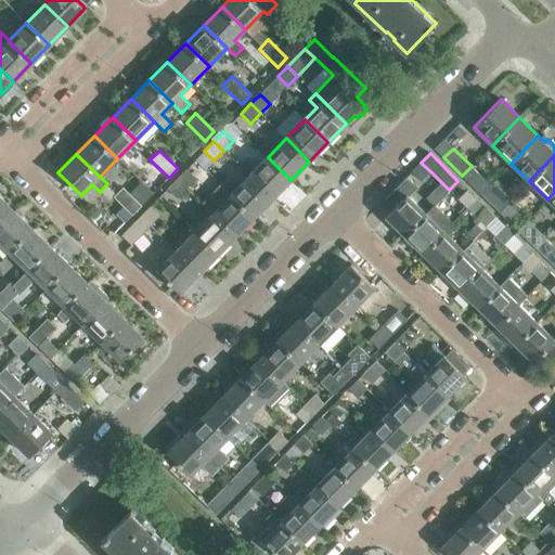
[(291,180),(268,157),(249,176),(272,198),(291,180)]
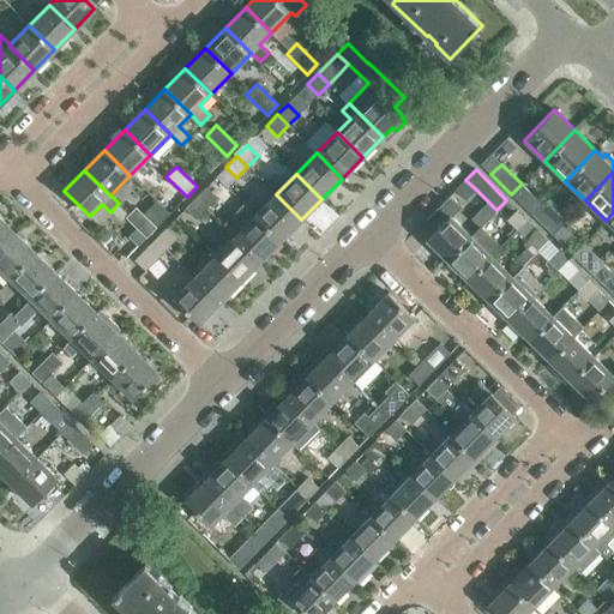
[(465,199),(476,190),(465,180),(456,190),(465,199)]
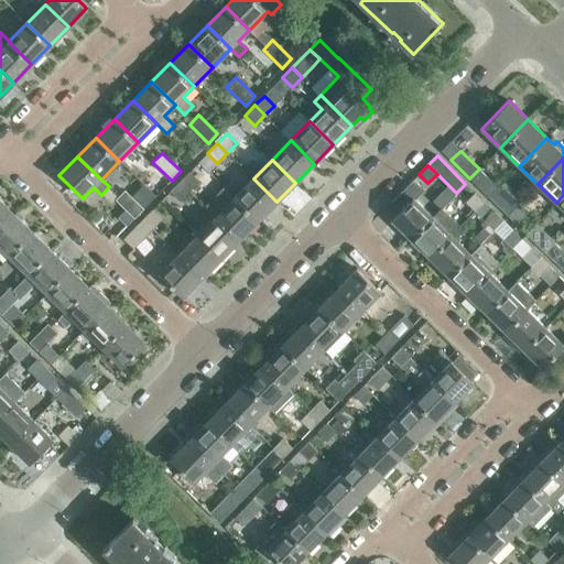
[(489,197),(498,187),(479,169),(469,179),(489,197)]
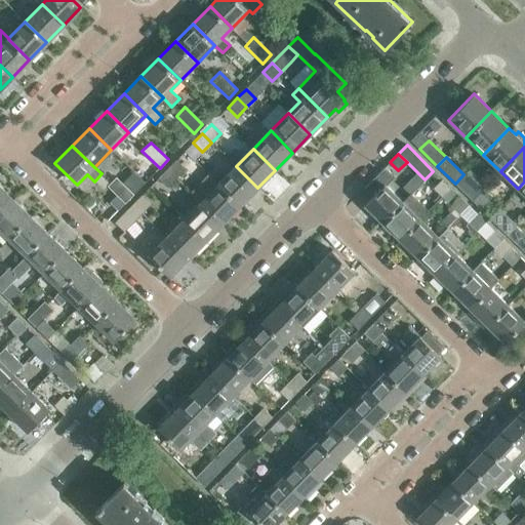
[(176,178),(186,169),(176,160),(167,169),(176,178)]
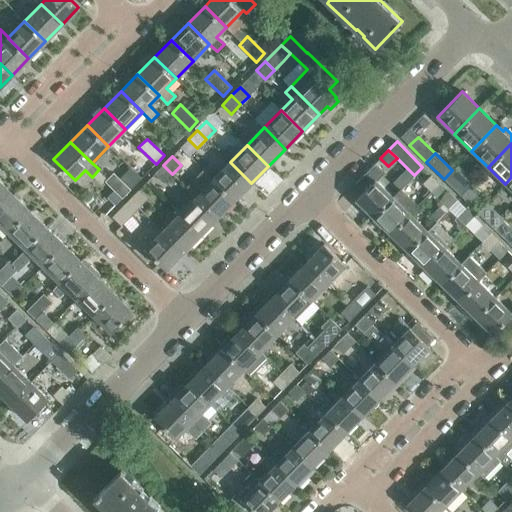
[(234,200),(251,183),(230,162),(213,179),(234,200)]
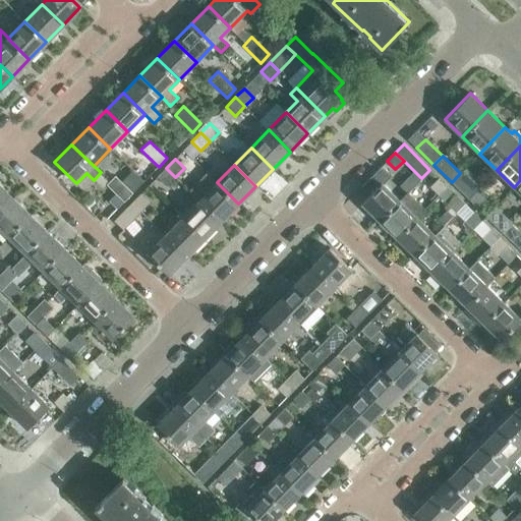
[(166,186),(175,177),(166,168),(157,177),(166,186)]
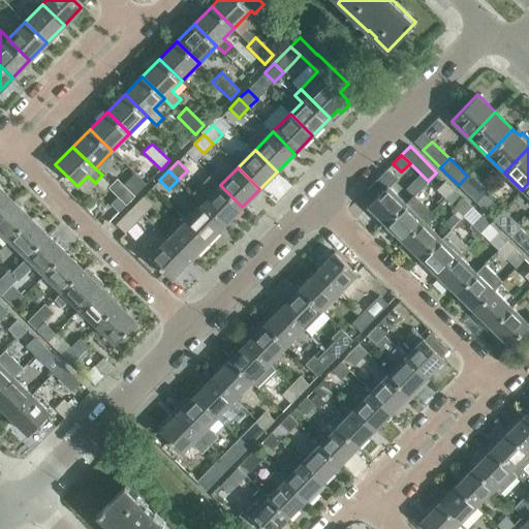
[(467,193),(476,185),(467,176),(459,185),(467,193)]
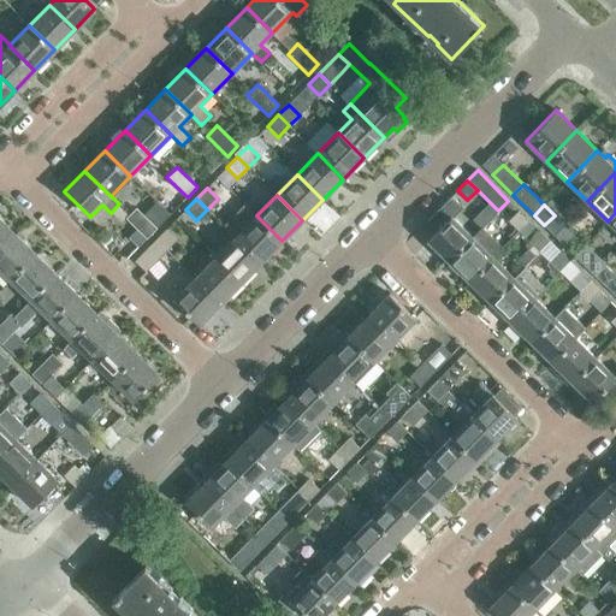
[(147,238),(157,229),(136,208),(126,218),(147,238)]
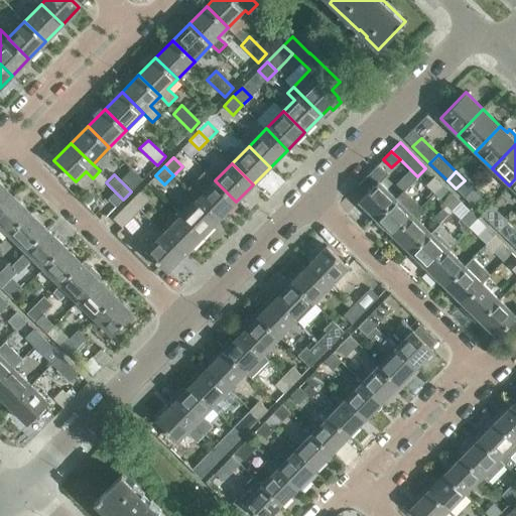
[(434,194),(442,184),(434,176),(425,185),(434,194)]
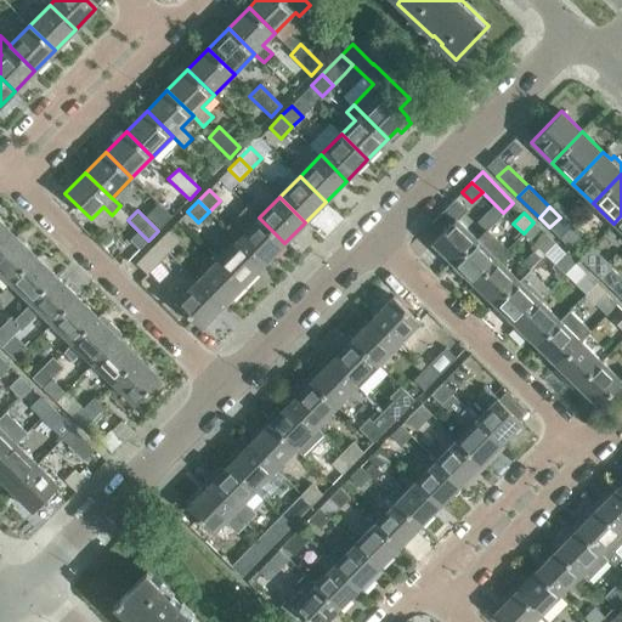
[(430,241),(451,261),(475,237),(454,216),(430,241)]
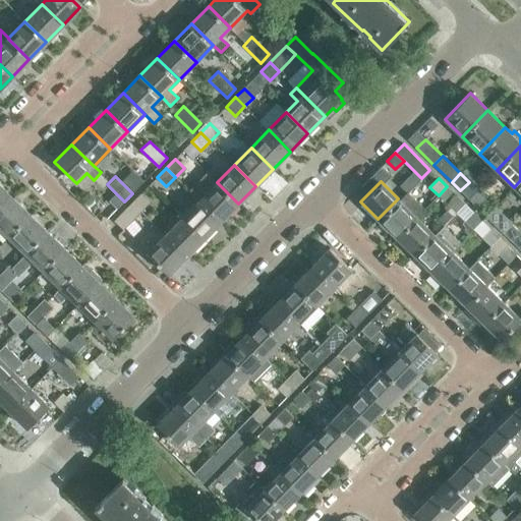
[(221,222),(238,204),(217,182),(199,200),(221,222)]
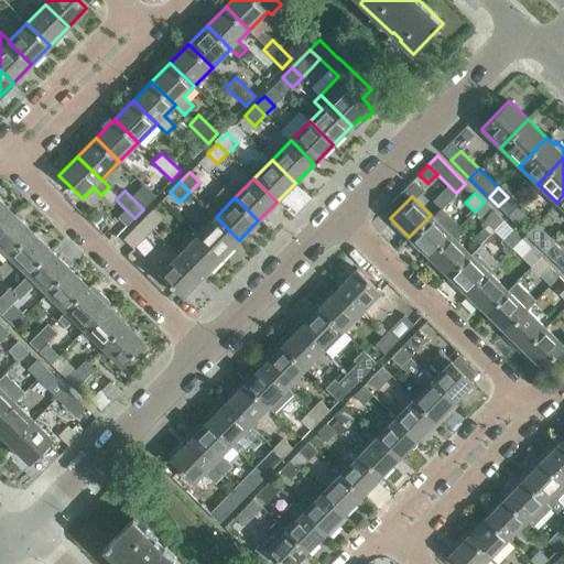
[(0,227),(14,214),(0,199),(0,227)]
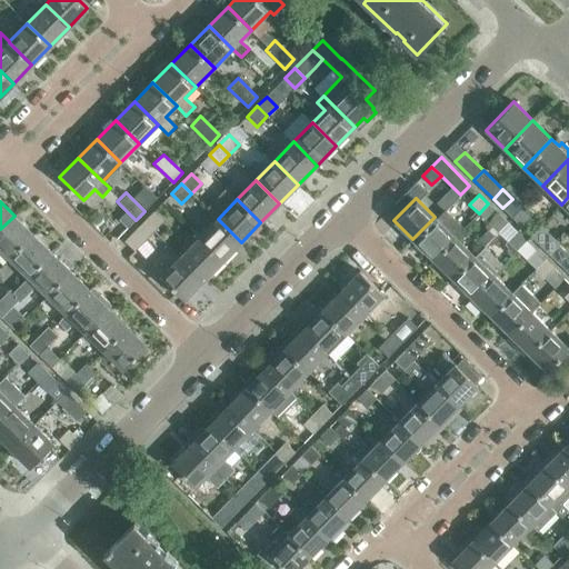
[(443,208),(435,217),(412,239),(432,258),(453,236),(455,236),(462,227),(443,208)]
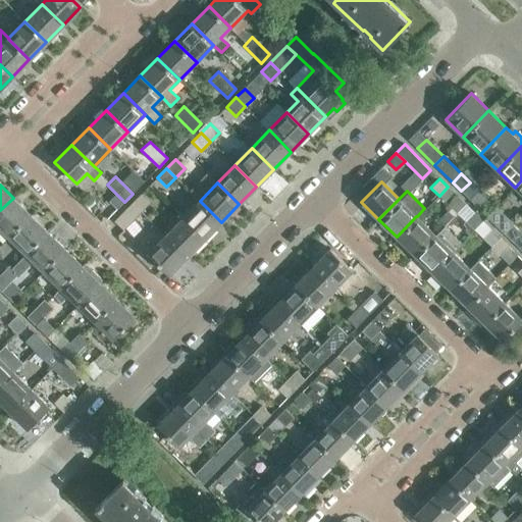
[(478,208),(487,200),(478,191),(470,200),(478,208)]
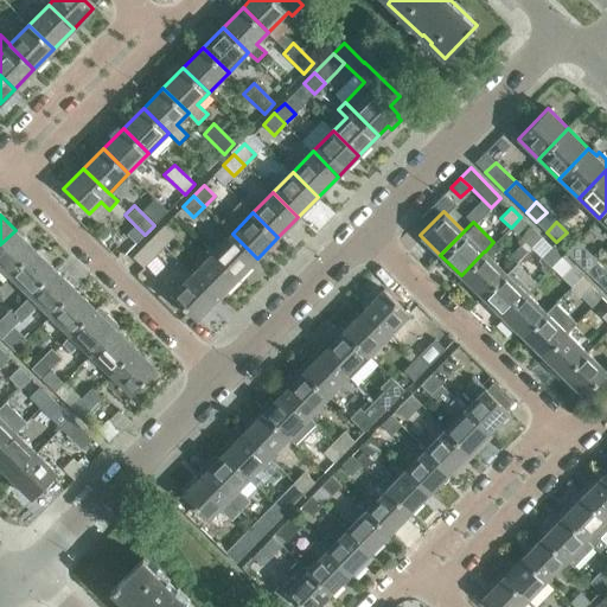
[(164,247),(174,236),(164,225),(153,236),(164,247)]
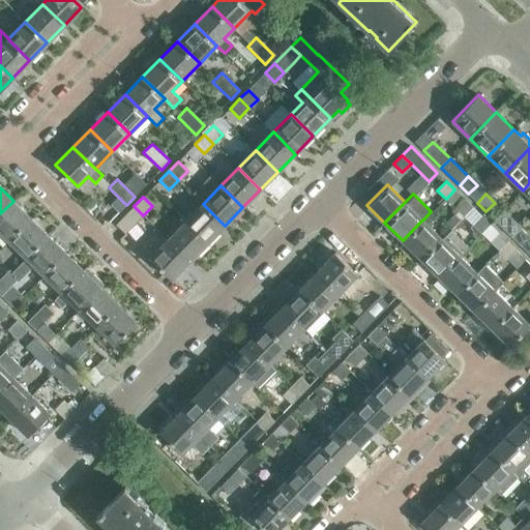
[(464,216),(472,207),(464,199),(454,207),(464,216)]
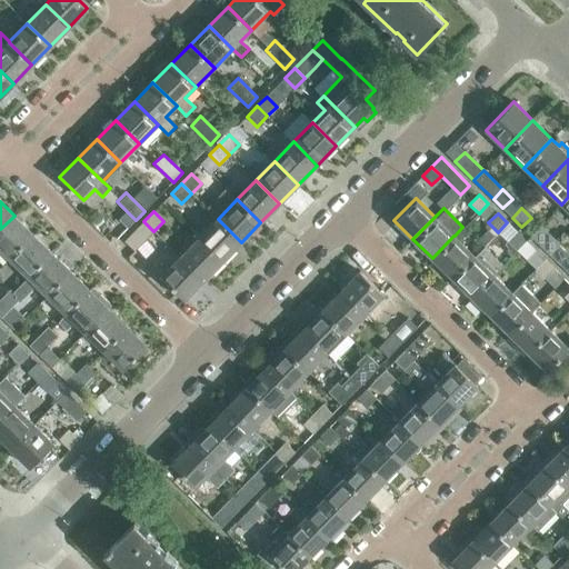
[(0,248),(10,258),(33,235),(15,216),(0,229),(0,248)]
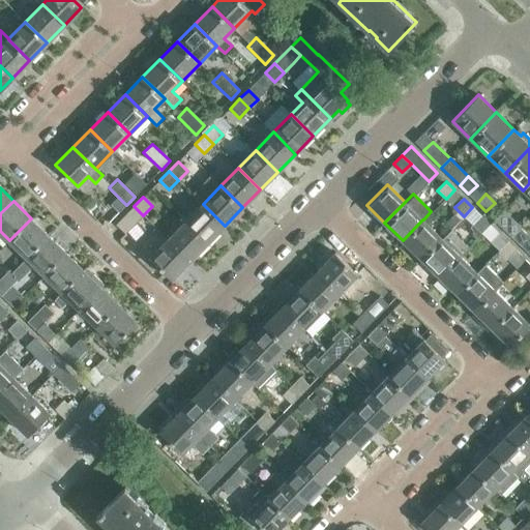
[(207,243),(225,226),(203,204),(185,222),(207,243)]
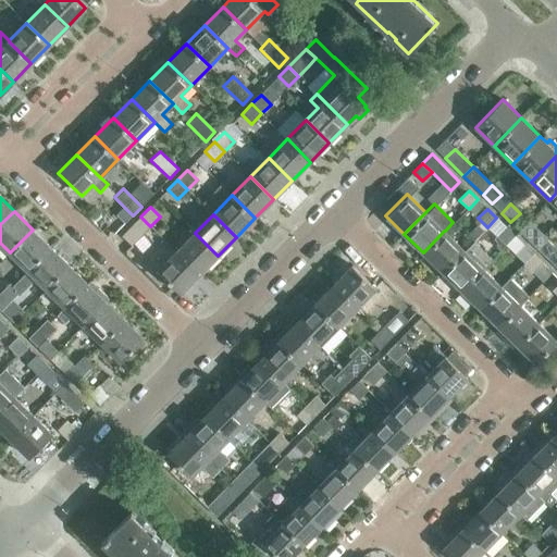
[(132,246),(150,226),(140,217),(122,236),(132,246)]
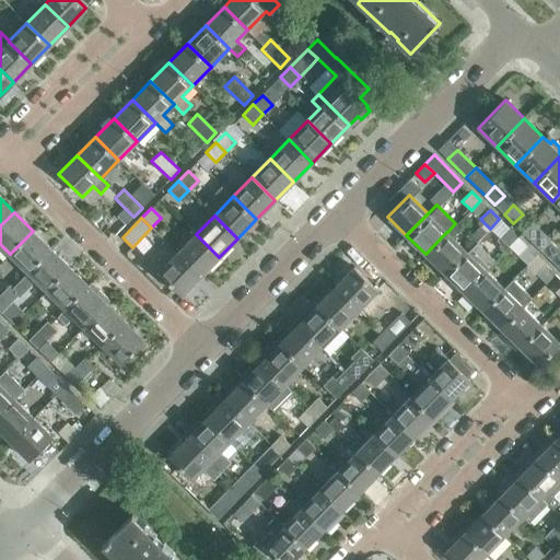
[(532,242),(541,232),(532,223),(523,232),(532,242)]
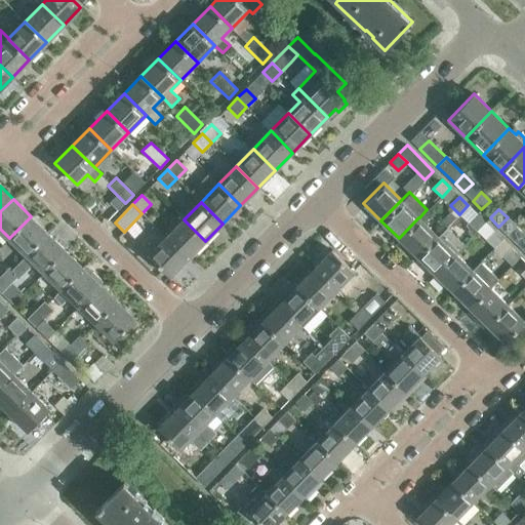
[(477,231),(486,223),(477,213),(469,223),(477,231)]
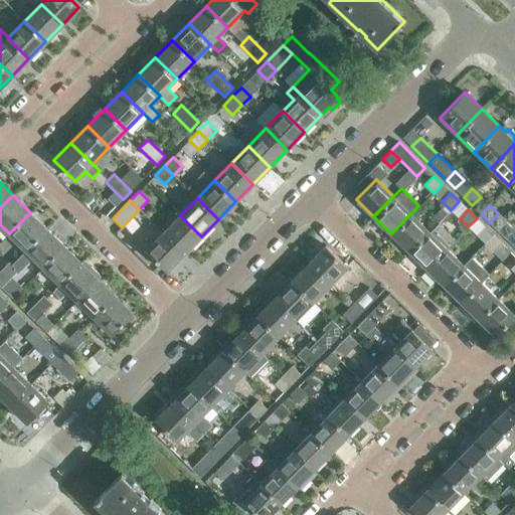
[(26,250),(47,228),(30,212),(9,233),(26,250)]
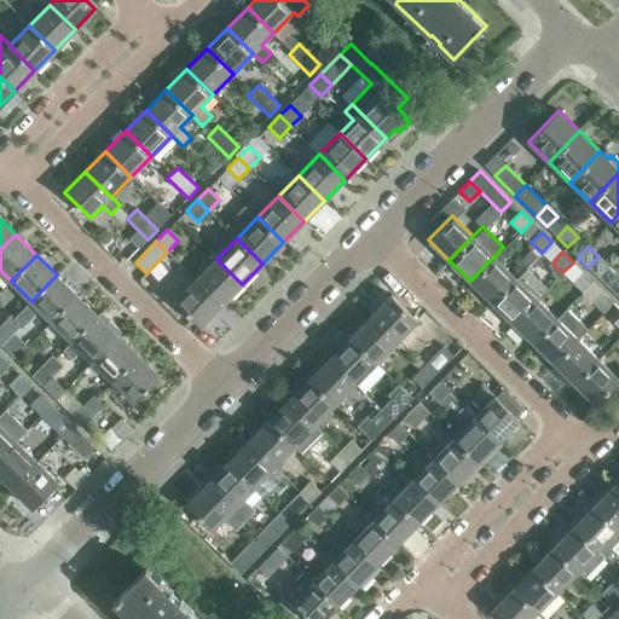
[(470,281),(491,301),(515,277),(495,256),(493,256),(470,281)]
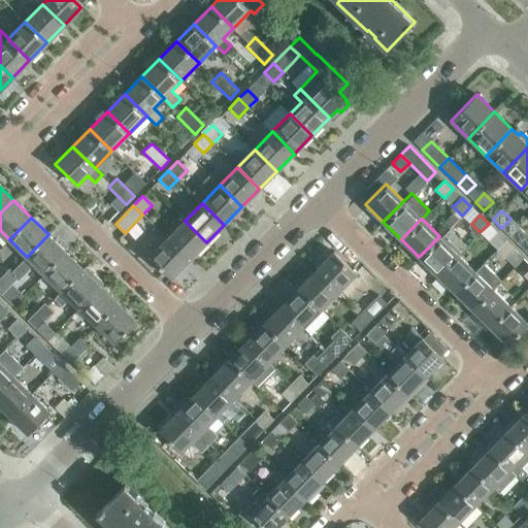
[(189,260),(206,242),(185,221),(167,238),(189,260)]
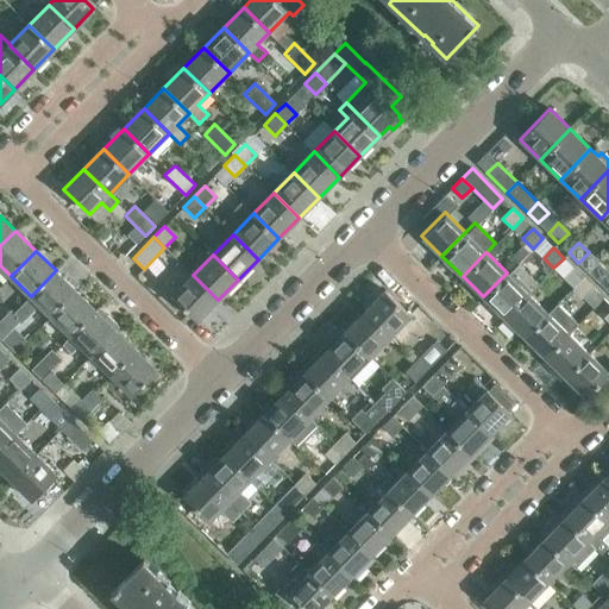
[(598,282),(608,272),(594,258),(584,268),(598,282)]
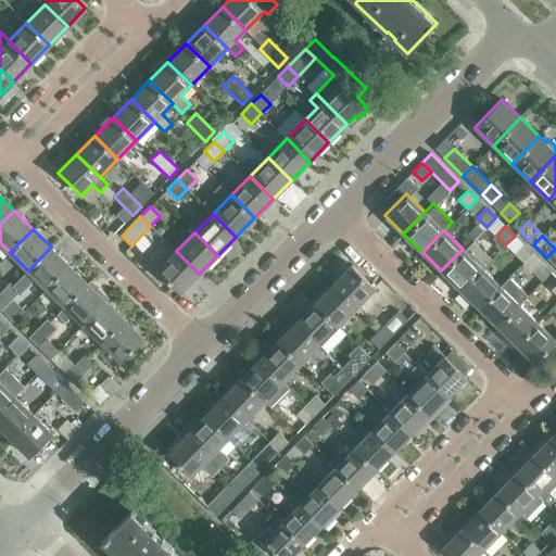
[(463,249),(441,270),(460,289),(481,267),(483,269),(492,260),(471,239),(463,249)]
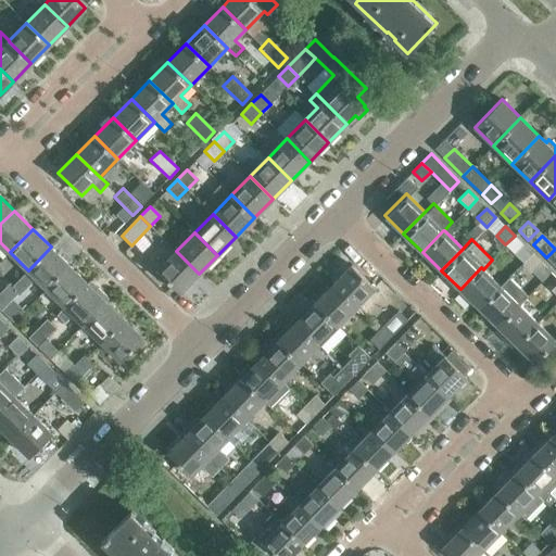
[(523,263),(533,254),(523,244),(515,254),(523,263)]
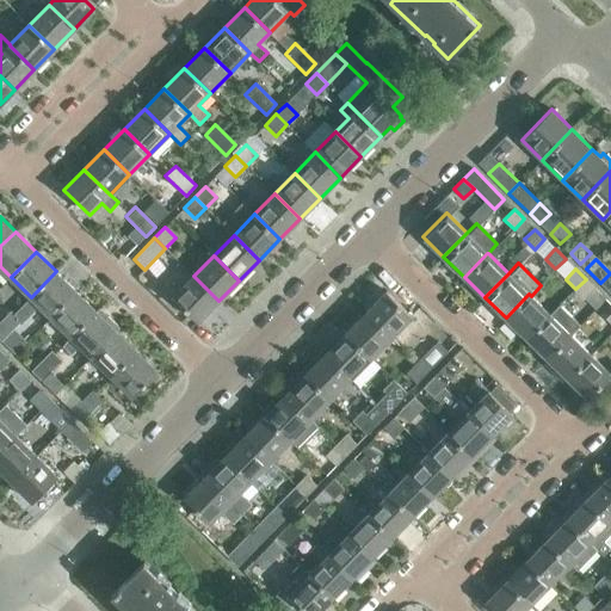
[(51,318),(76,291),(56,271),(31,297),(14,314),(12,310),(0,322),(6,328),(8,326),(12,331),(20,322),(22,325),(39,306),(51,318)]
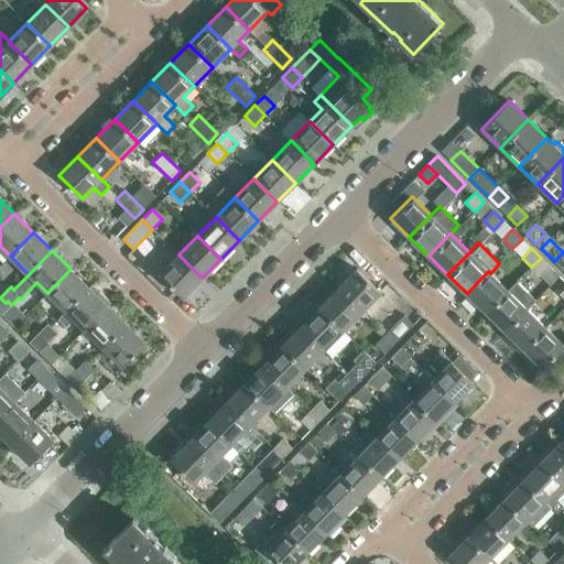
[(202,278),(179,255),(160,274),(183,297),(202,278)]
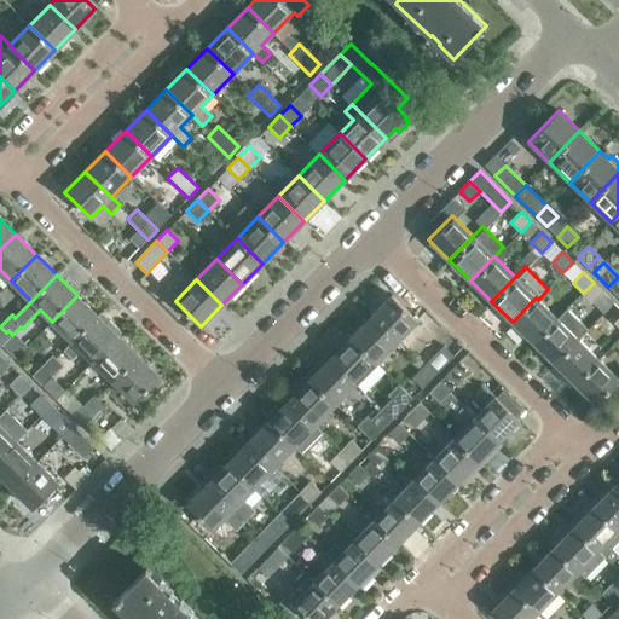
[(603,313),(614,302),(603,293),(594,302),(603,313)]
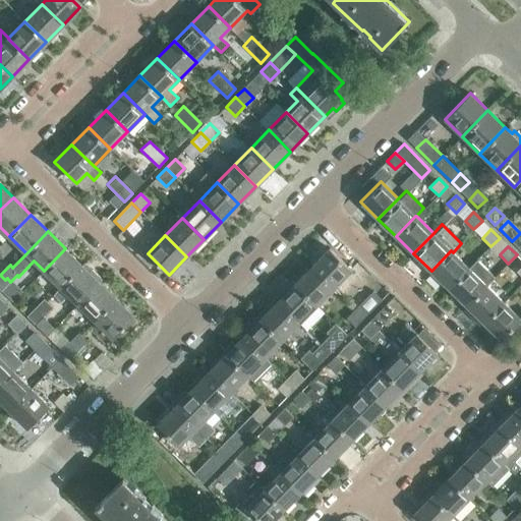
[(61,287),(82,266),(65,248),(44,271),(61,287)]
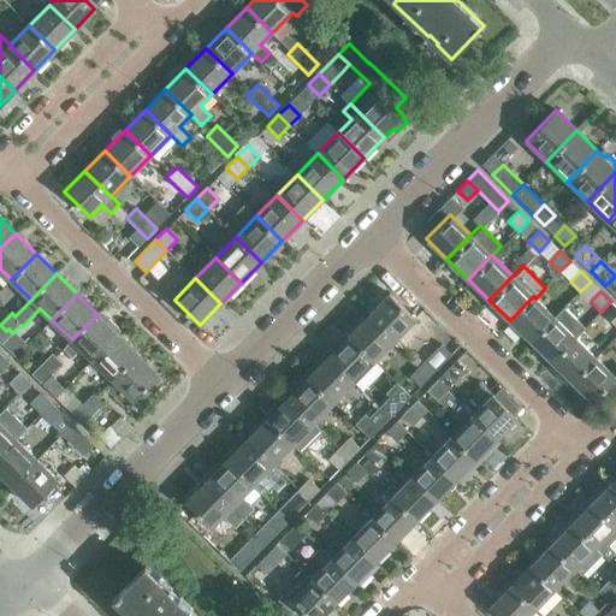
[(369,314),(396,339),(416,319),(390,294),(369,314)]
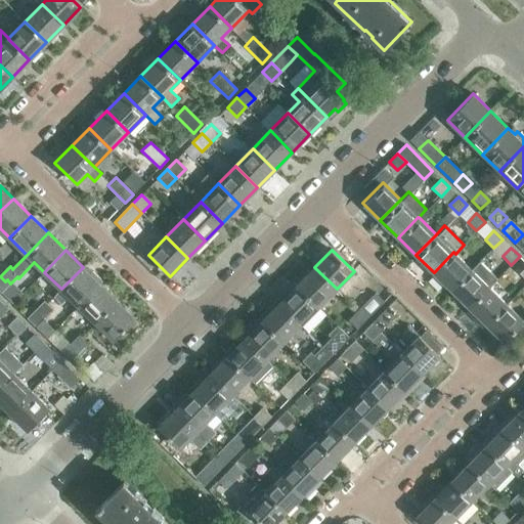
[(434,272),(451,290),(472,269),(455,254),(453,252),(434,272)]
